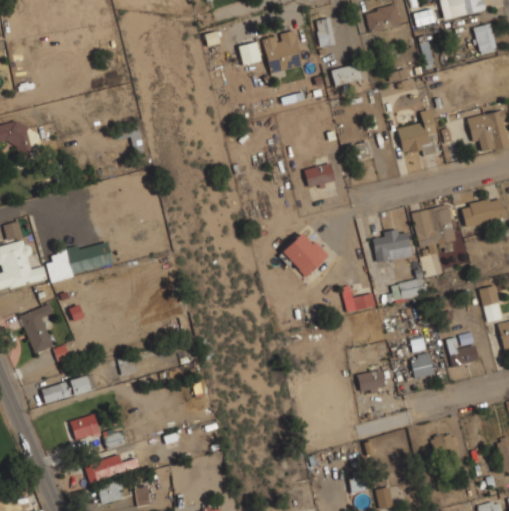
[(402,25),(396,4),(365,13),(371,34),(402,25)]
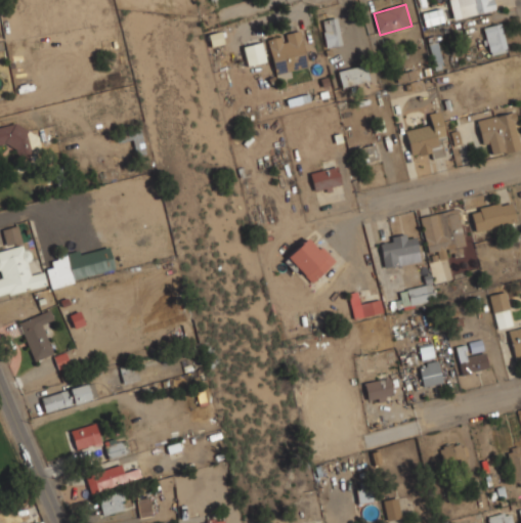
[(427,28),(445,23),(442,8),(423,13),(427,28)]
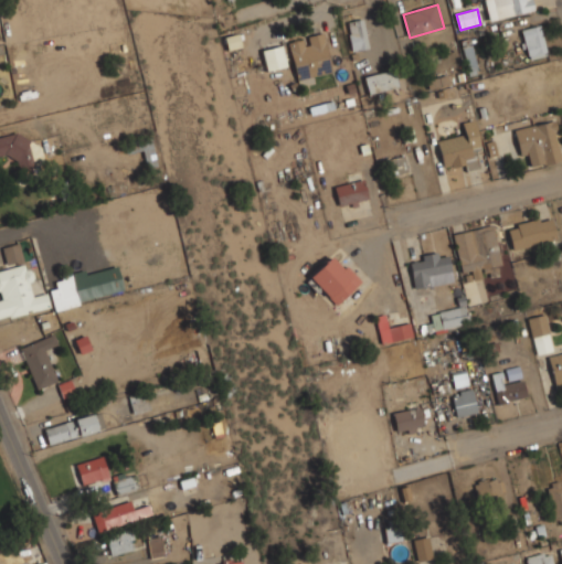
[(350,23),(357,51),(372,46),(364,20),(350,23)]
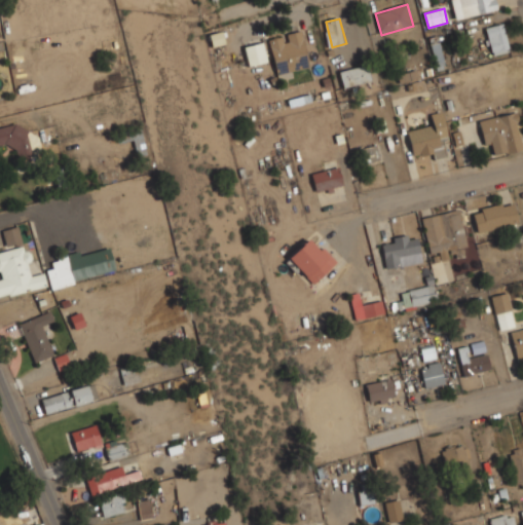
[(288,23),(291,34),(270,38),(277,75),(311,69),(302,20),(288,23)]
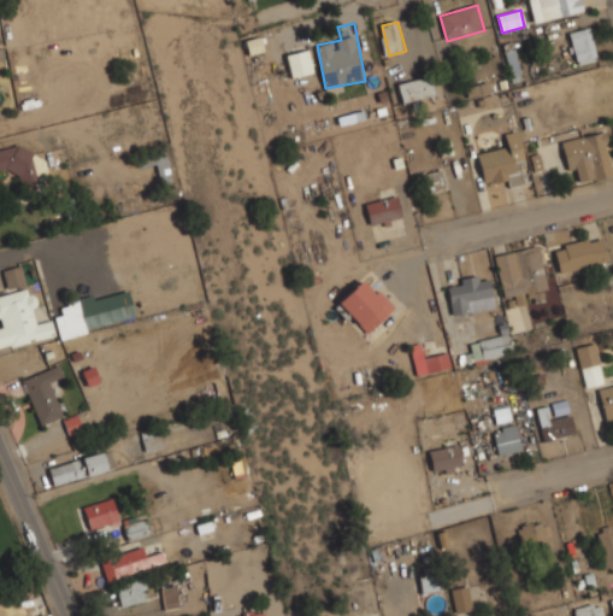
[(571,34),(578,66),(600,62),(591,28),(571,34)]
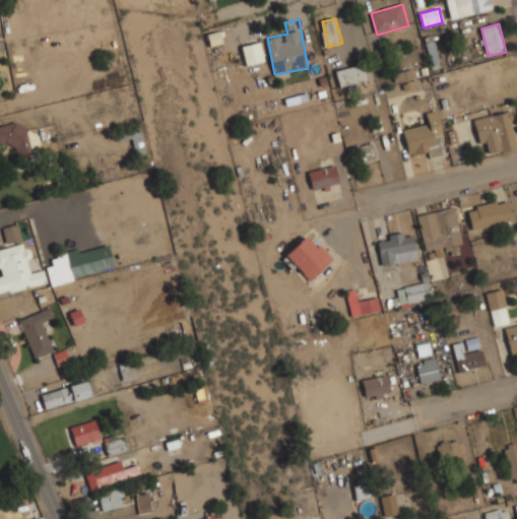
[(441,69),(439,41),(430,42),(432,70),(441,69)]
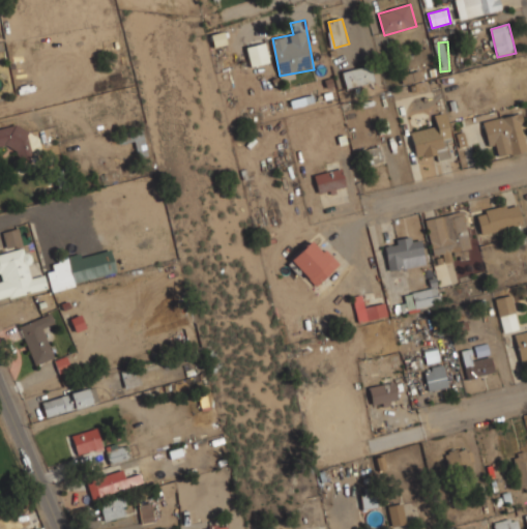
[(247,49),(253,67),(271,63),(266,43),(247,49)]
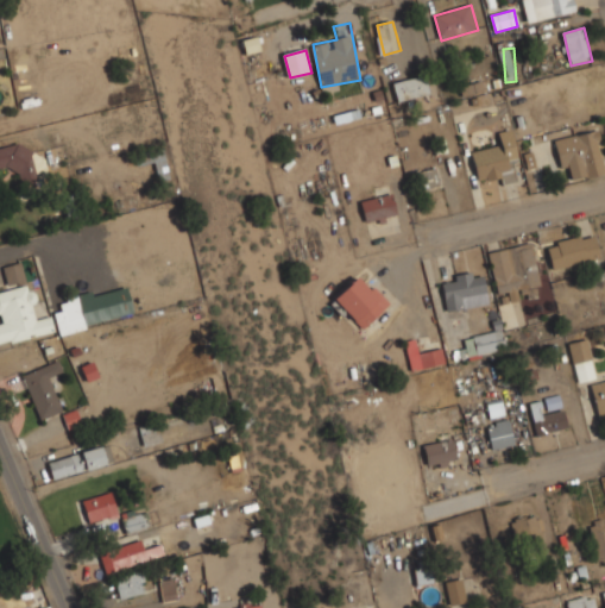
[(399,104),(432,95),(427,75),(394,85),(399,104)]
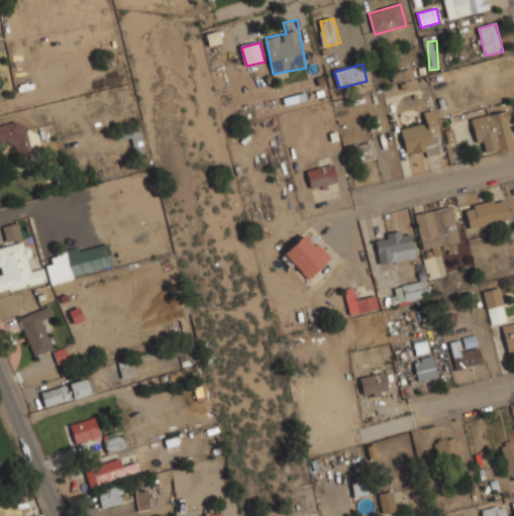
[(413,79),(411,70),(393,75),(395,83),(413,79)]
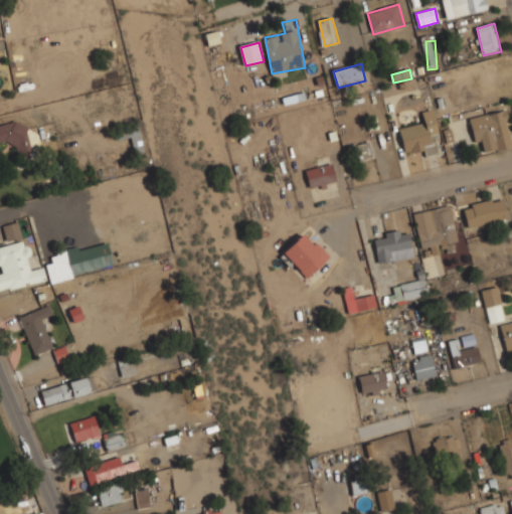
[(404,153),(416,150),(418,158),(442,154),(434,110),(422,112),(424,123),(400,127),(404,153)]
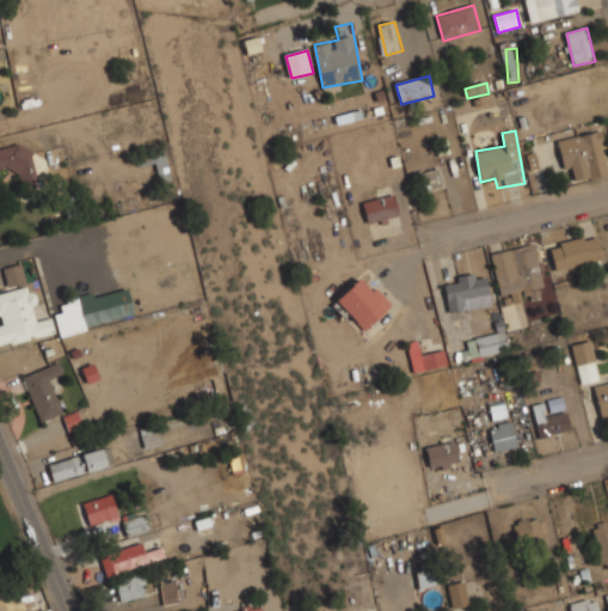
[(607,150),(603,130),(560,140),(570,184),(607,176),(607,150)]
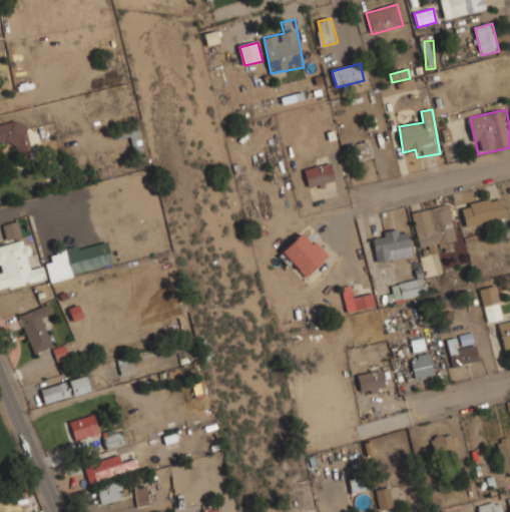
[(0,143),(16,140),(19,154),(33,151),(27,120),(0,126),(0,143)]
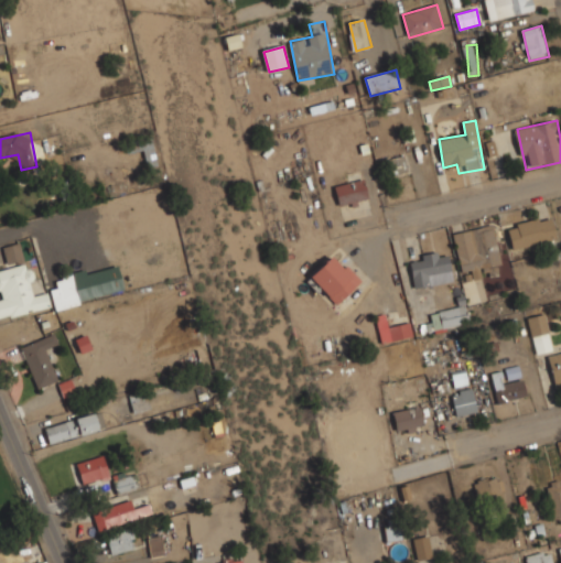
[(158,164),(153,142),(140,144),(141,151),(146,151),(149,166),(158,164)]
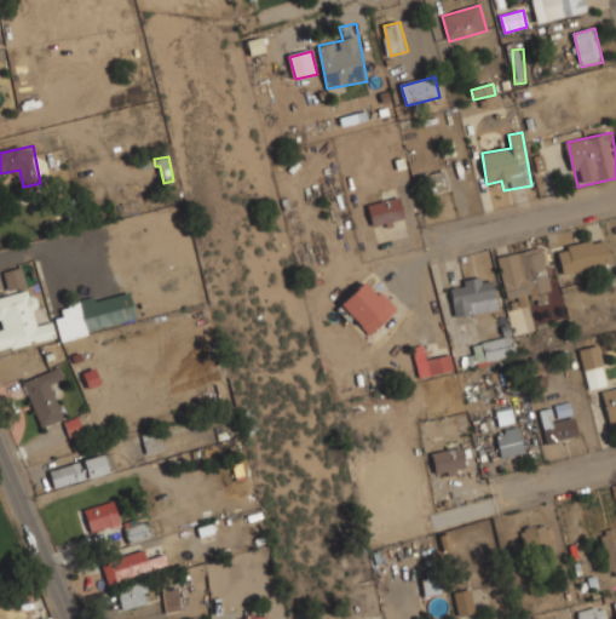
[(427,176),(430,194),(449,190),(447,172),(427,176)]
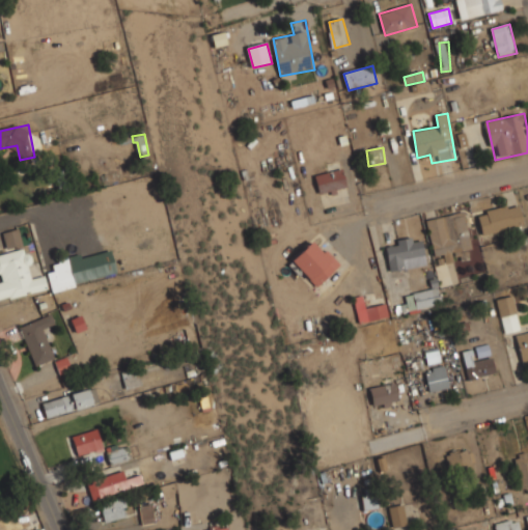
[(316,174),(320,195),(349,191),(345,170),(316,174)]
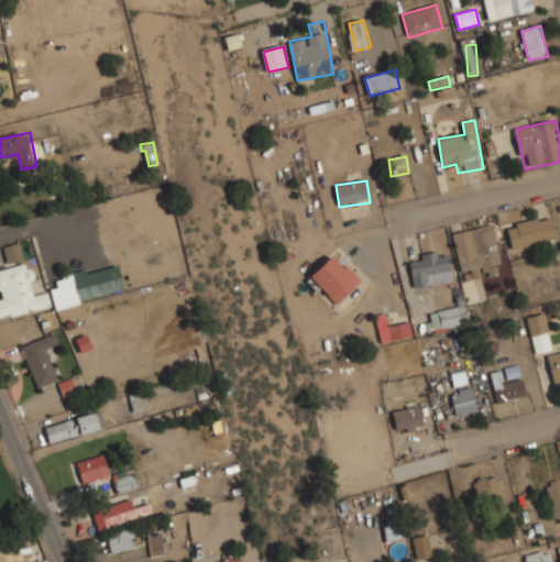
[(552,216),(507,224),(512,250),(557,241),(552,216)]
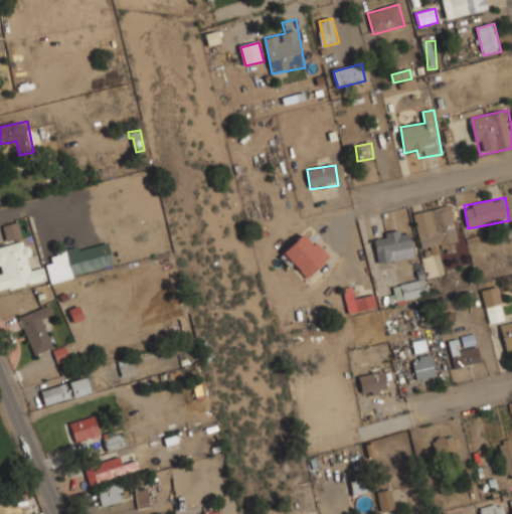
[(414,212),(421,249),(459,243),(453,206),(414,212)]
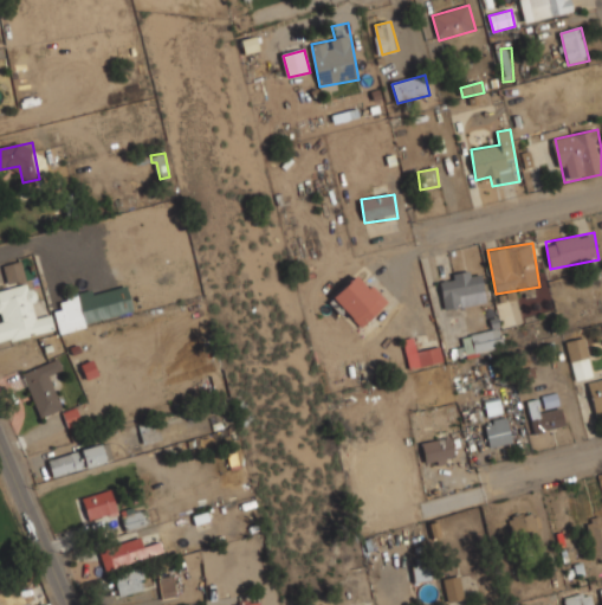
[(27,281),(25,263),(5,265),(7,283),(27,281)]
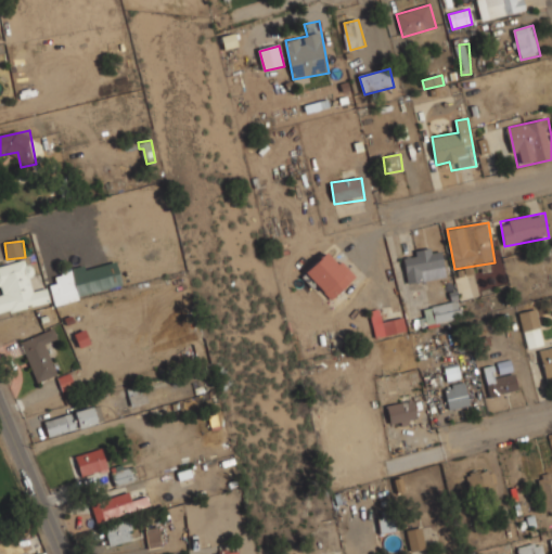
[(423,272),(444,269),(441,247),(415,250),(416,256),(405,257),(408,283),(424,281),(423,272)]
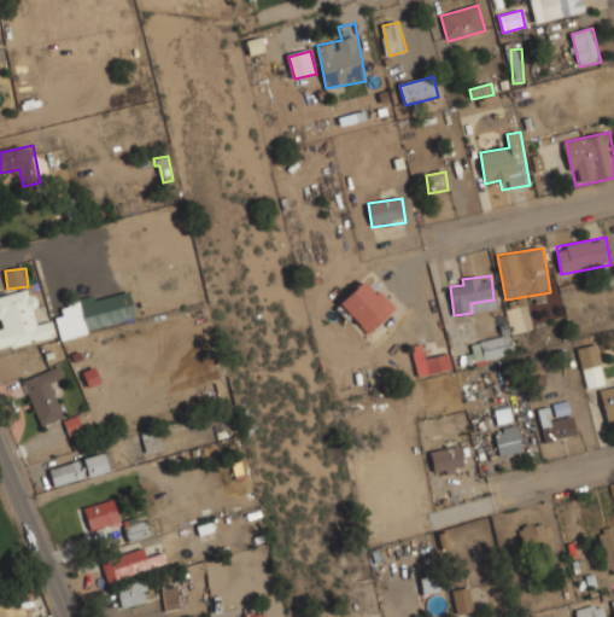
[(369,337),(398,309),(367,277),(338,306),(369,337)]
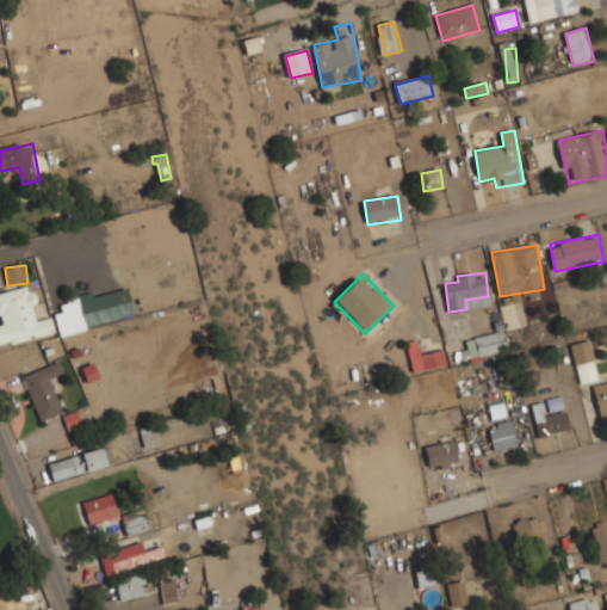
[(0,345),(56,336),(53,319),(39,321),(32,287),(0,293),(0,345)]
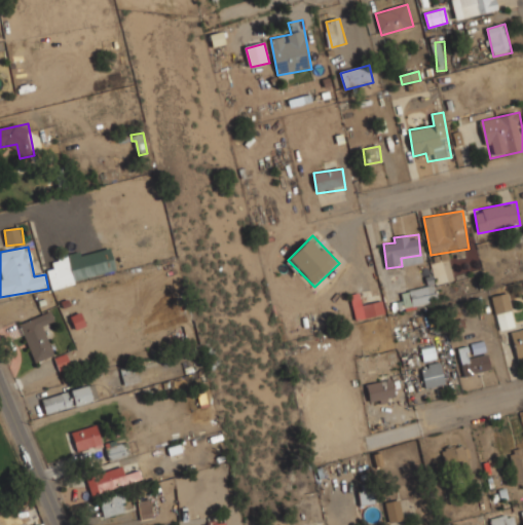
[(112,248),(54,261),(57,269),(49,271),(52,287),(117,272),(112,248)]
